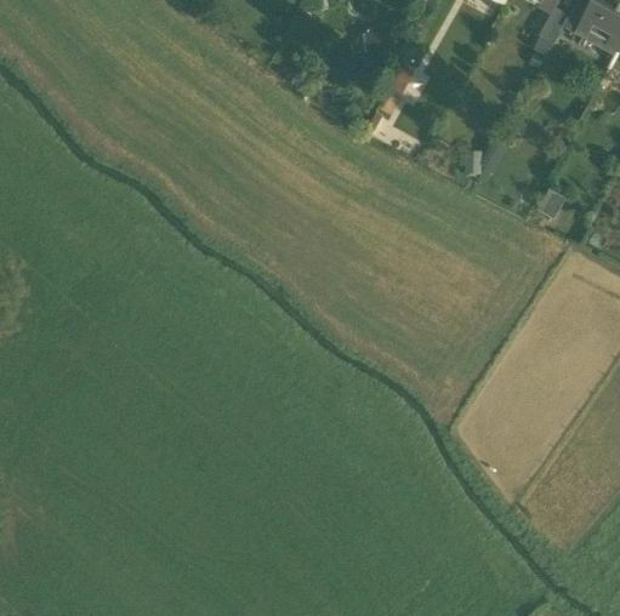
[(334,5),(333,0),(316,0),(319,10),(334,5)]
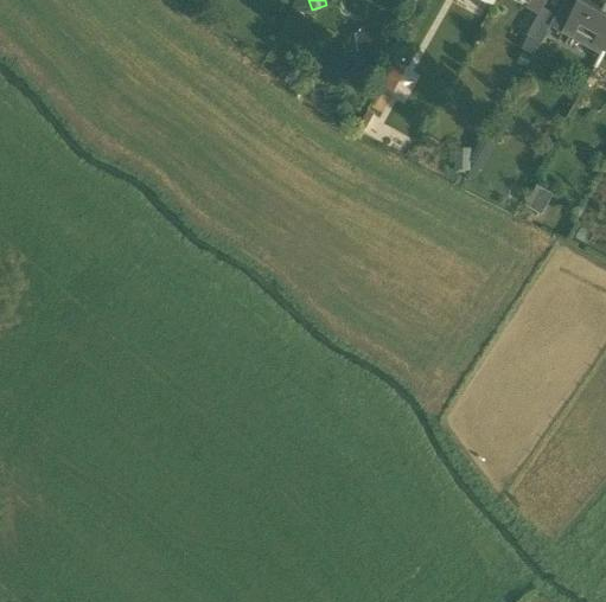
[(407,0),(404,5),(419,13),(426,0),(407,0)]
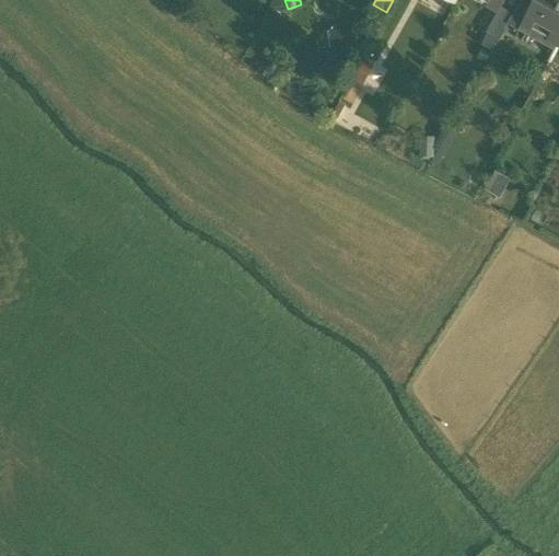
[(479,0),(497,10),(499,10),(500,7),(503,1),(501,0),(479,0)]
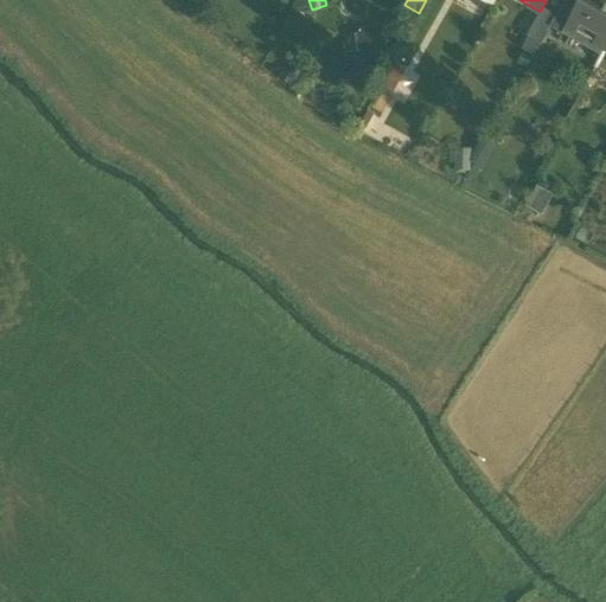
[(562,0),(555,14),(548,25),(562,32),(566,26),(565,25),(575,6),(565,0),(562,0)]
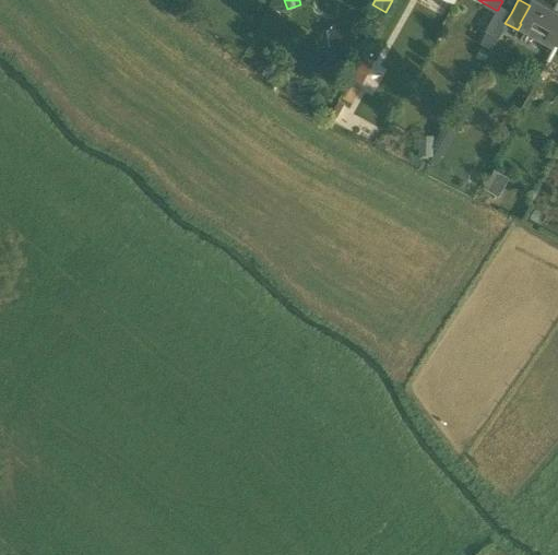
[(521,24),(556,44),(557,39),(557,0),(532,0),(530,6),(520,23),(521,24)]
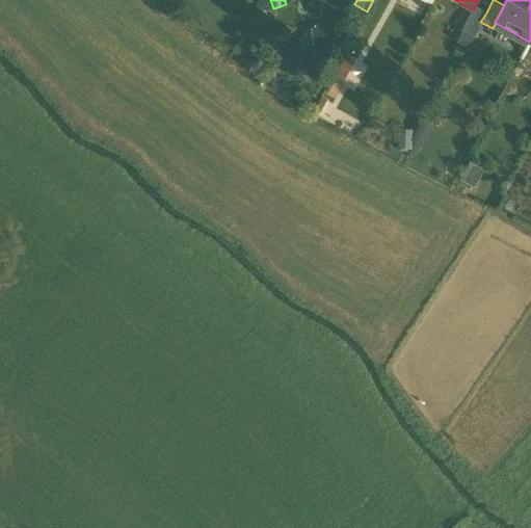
[(473,35),(480,22),(486,12),(475,6),(474,9),(472,9),(461,29),(473,35)]
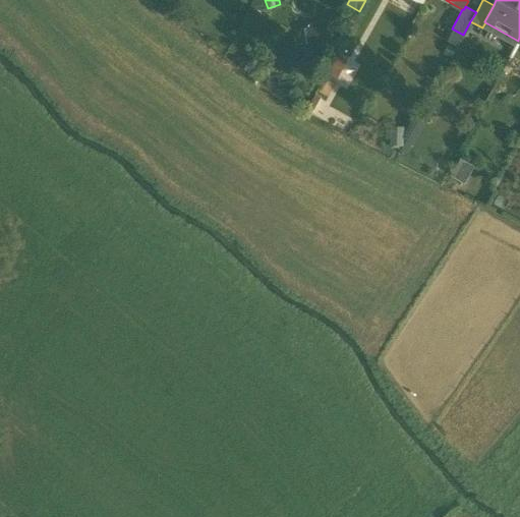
[(331,45),(329,23),(304,25),(307,47),(331,45)]
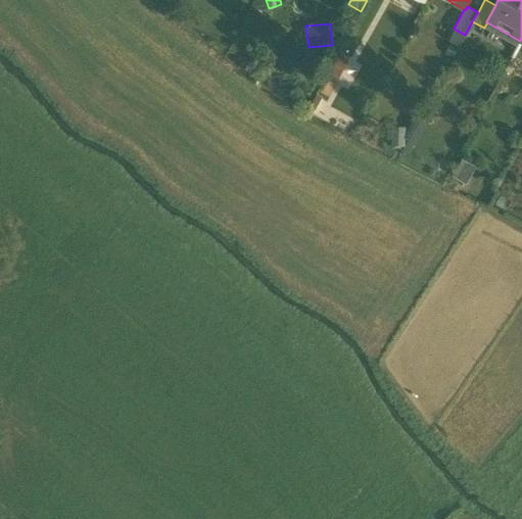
[(339,53),(328,74),(338,79),(349,59),(339,53)]
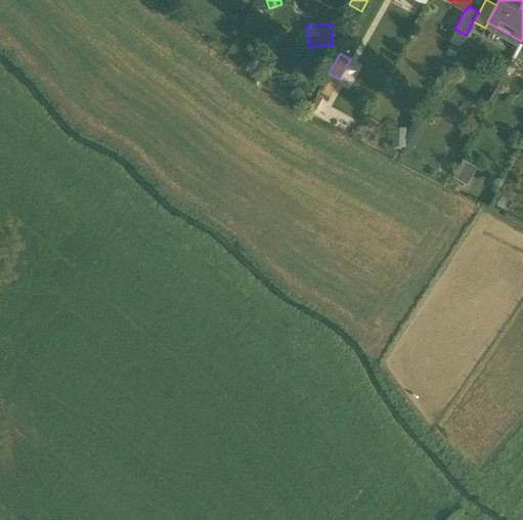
[(405,144),(402,149),(409,154),(428,123),(420,118),(405,144)]
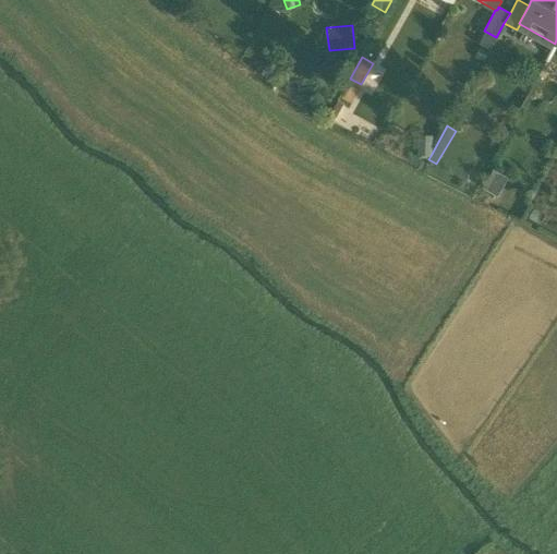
[(416,154),(432,154),(432,134),(416,134),(416,154)]
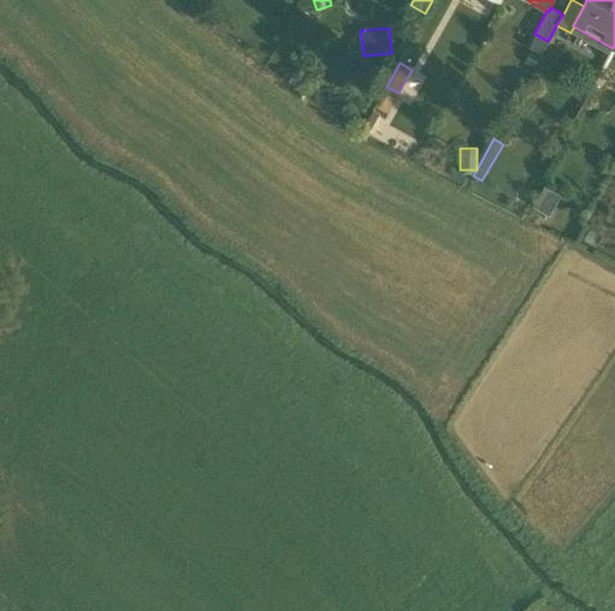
[(561,195),(543,185),(532,206),(549,215),(561,195)]
